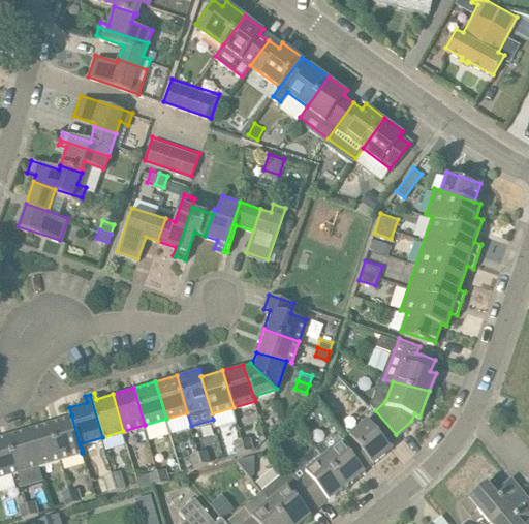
[(372,461),(391,445),(386,441),(396,434),(375,410),(348,433),(352,437),(351,437),(372,461)]
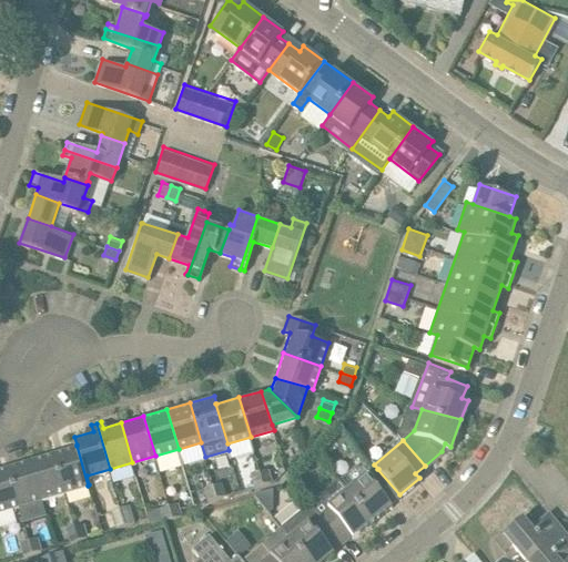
[(66,492),(88,486),(77,446),(53,452),(66,492)]
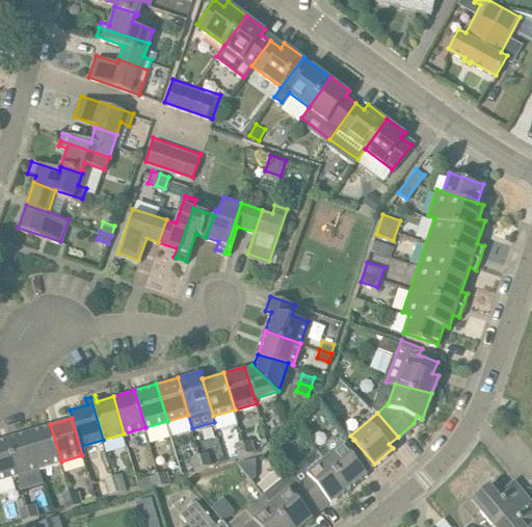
[(40,468),(61,462),(50,424),(29,430),(40,468)]
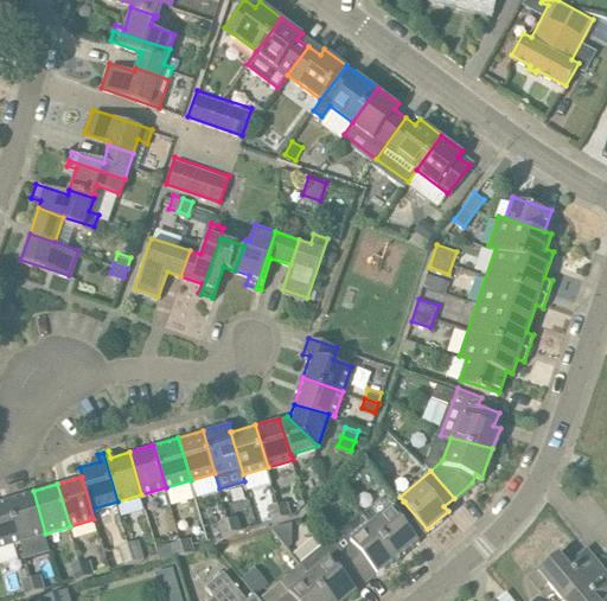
[(21,541),(45,534),(33,491),(10,498),(21,541)]
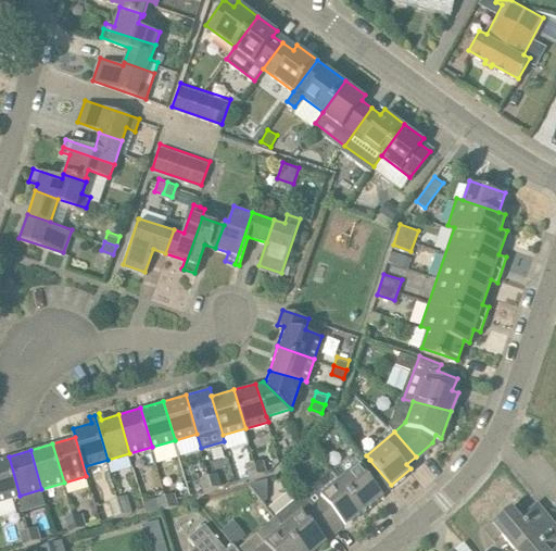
[(0,501),(20,496),(9,456),(0,458),(0,501)]
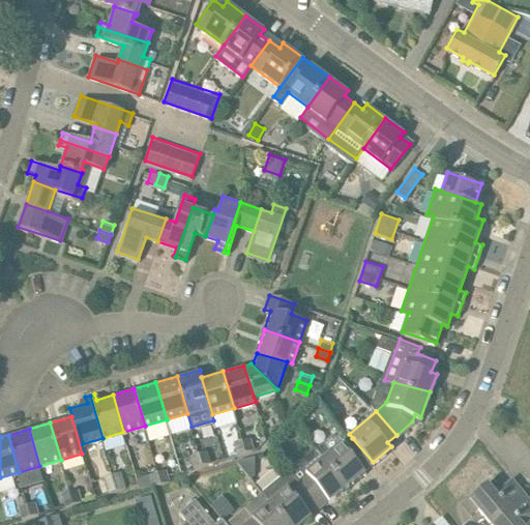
[(245,449),(255,447),(251,435),(242,438),(245,449)]
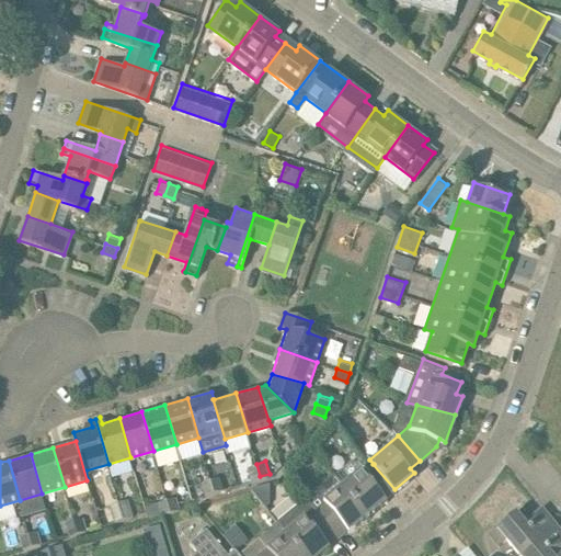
[(251,479),(260,476),(256,464),(247,466),(251,479)]
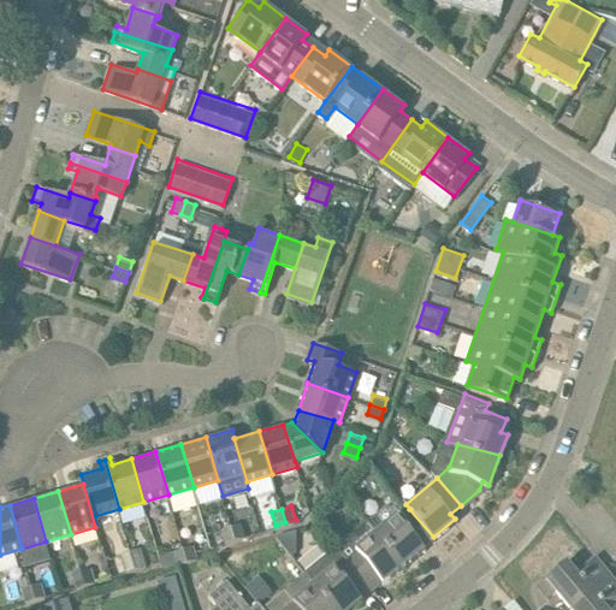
[(433,537),(409,509),(400,516),(396,511),(375,528),(403,562),(425,545),(424,545),(433,537)]
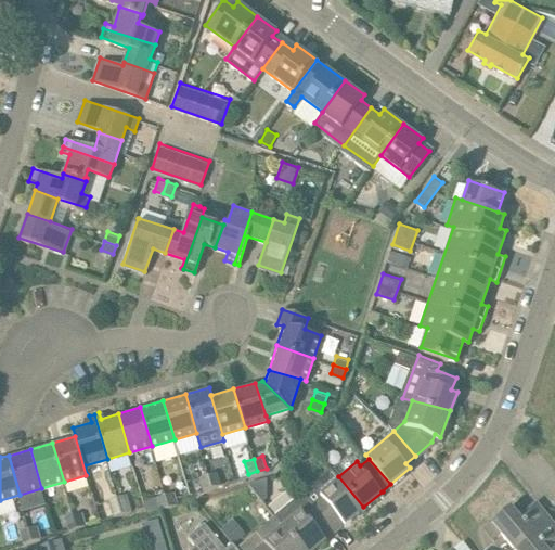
[(345,523),(363,507),(338,476),(331,468),(302,491),(331,525),(340,517),(345,523)]
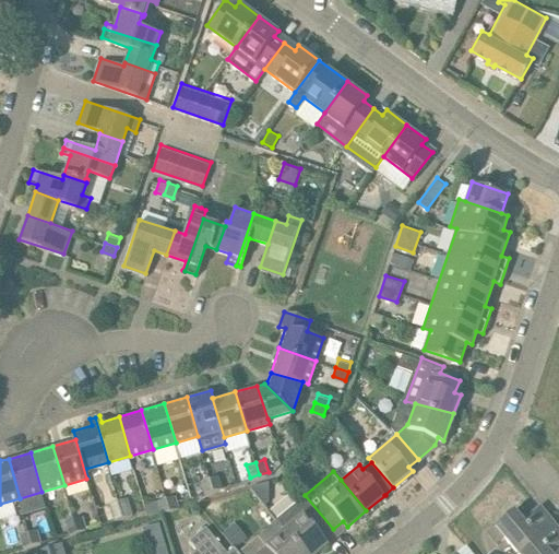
[(219,476),(218,473),(210,475),(213,488),(226,484),(224,475),(219,476)]
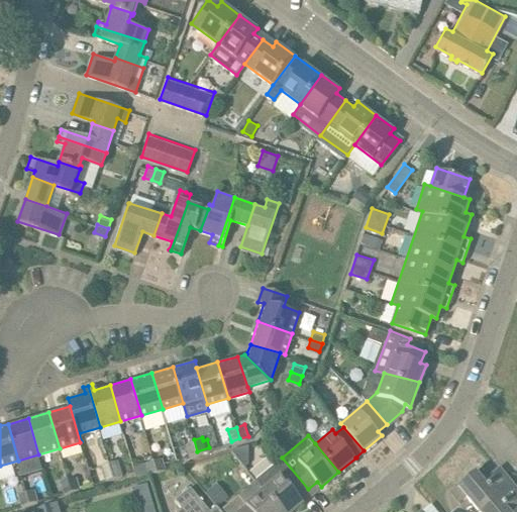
[(189,453),(197,451),(194,439),(185,442),(189,453)]
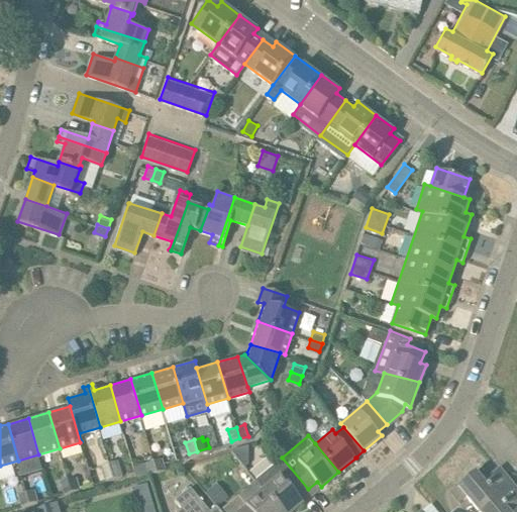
[(158,470),(166,468),(162,455),(154,457),(158,470)]
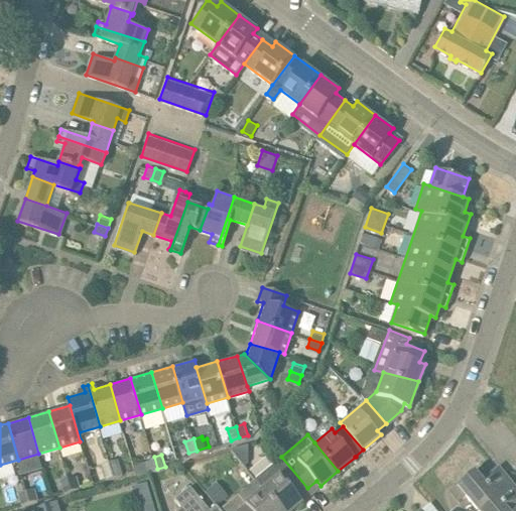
[(113,475),(122,473),(117,457),(109,459),(113,475)]
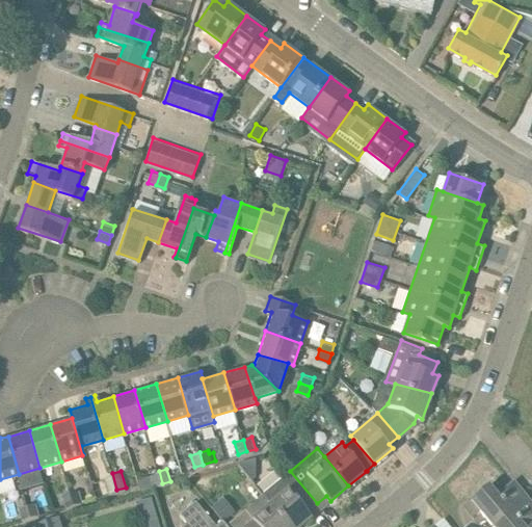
[(153,485),(162,483),(159,471),(150,474),(153,485)]
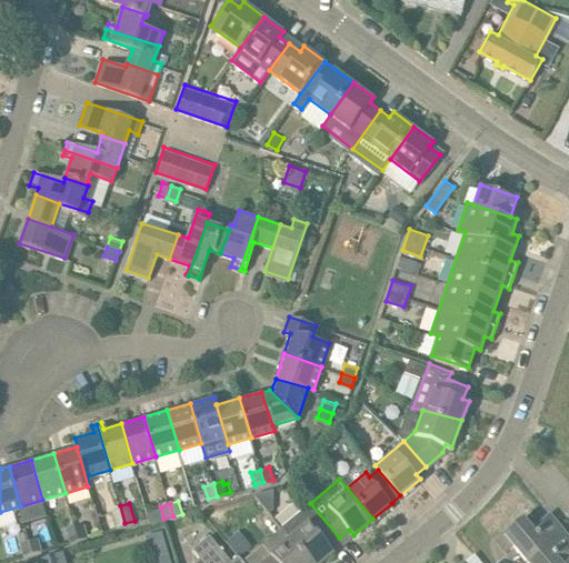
[(311,562),(318,562),(333,551),(329,545),(339,538),(310,503),(282,528),(290,535),(311,562)]
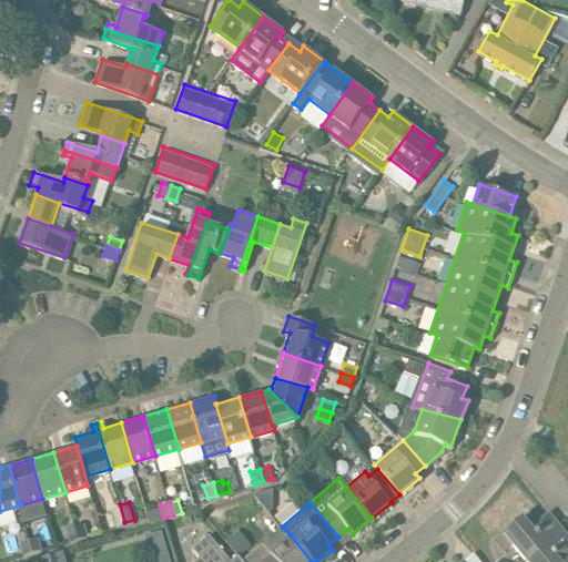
[(115,525),(124,522),(120,504),(110,508),(115,525)]
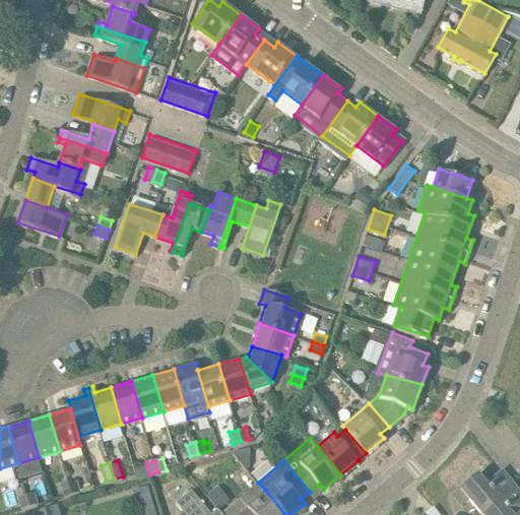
[(516,484),(510,476),(503,468),(486,481),(478,472),(454,493),(462,503),(469,497),(482,512),(516,484)]
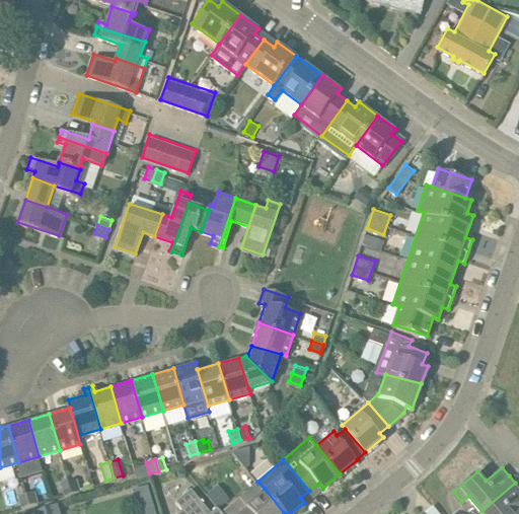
[(72,491),(80,488),(77,476),(68,479),(72,491)]
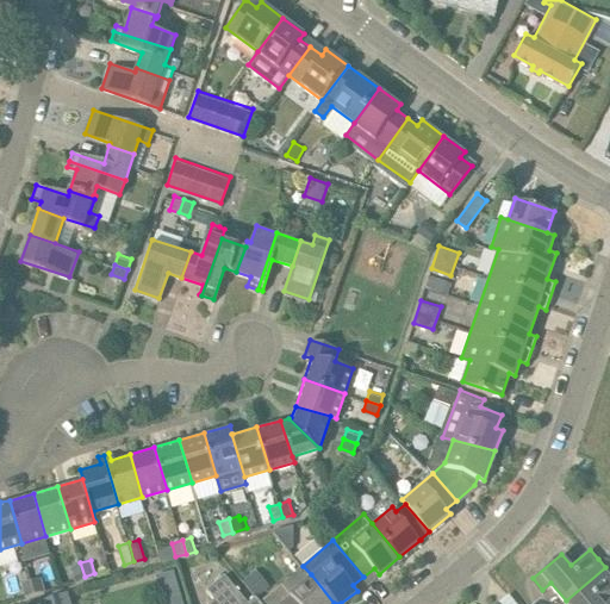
[(74,579),(85,577),(80,562),(70,566),(74,579)]
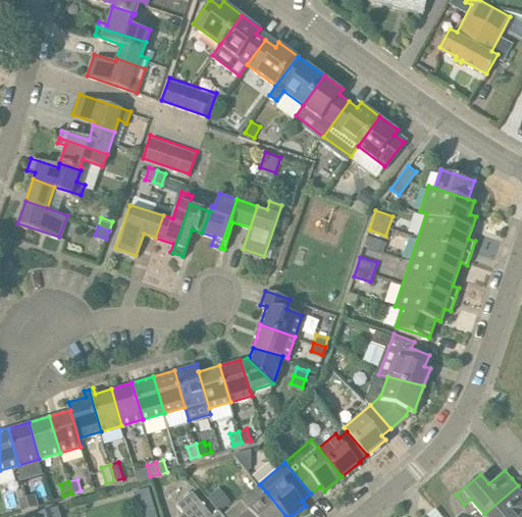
[(223,510),(237,500),(223,483),(209,494),(223,510)]
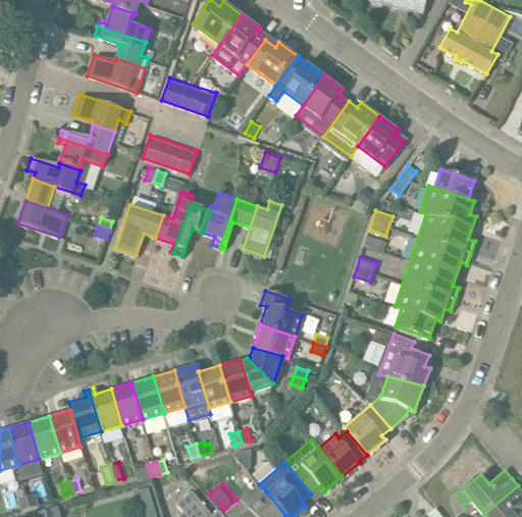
[(141,507),(153,503),(148,485),(136,489),(141,507)]
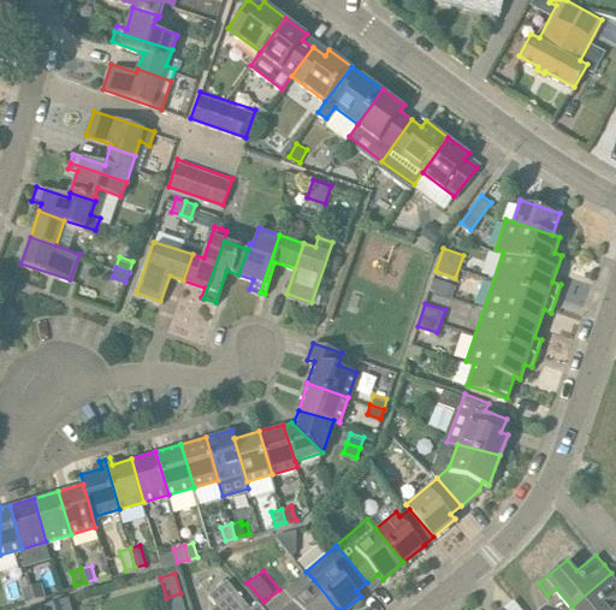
[(609,609),(608,608),(615,600),(615,578),(611,573),(572,606),(574,609),(609,609)]
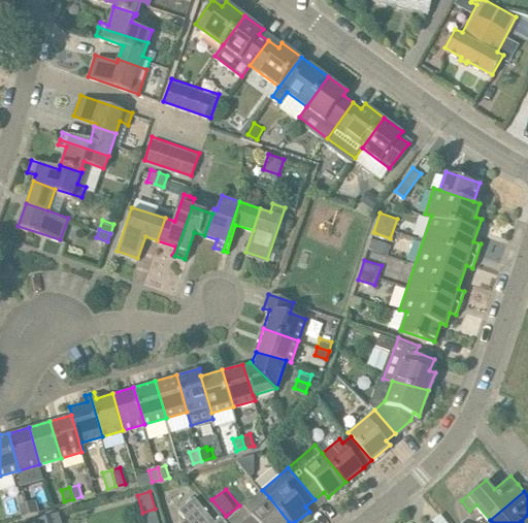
[(217,519),(195,493),(177,508),(186,517),(179,522),(180,522),(227,522),(226,521),(221,515),(217,519)]
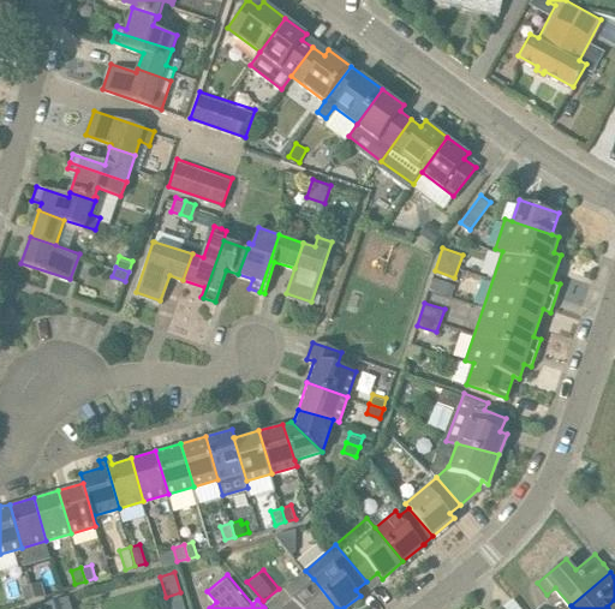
[(34,596),(45,593),(41,579),(30,583),(34,596)]
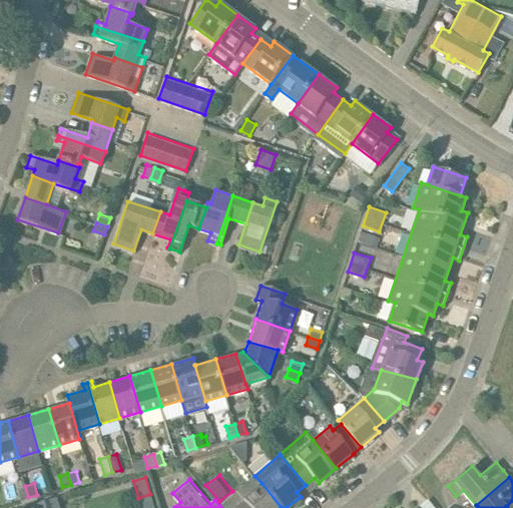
[(281,507),(262,483),(244,497),(238,490),(219,506),(220,507),(281,507)]
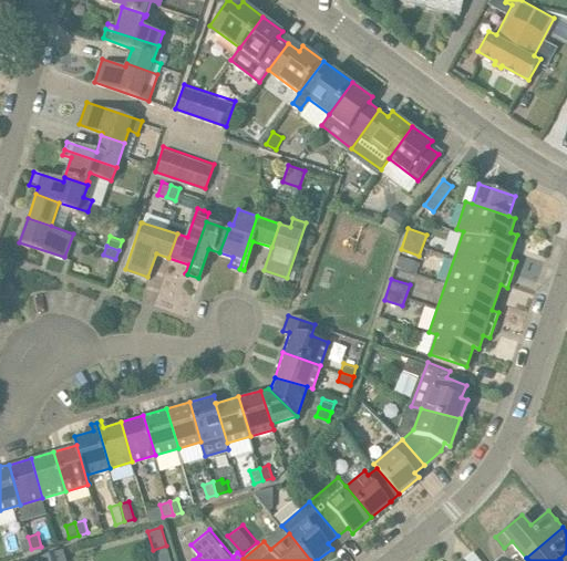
[(23,552),(31,549),(28,537),(19,539),(23,552)]
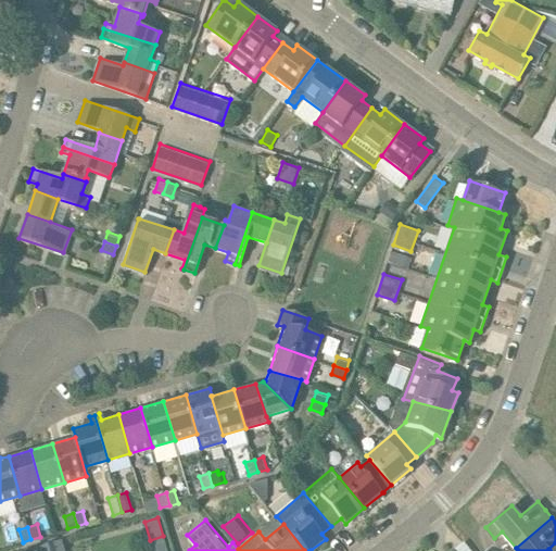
[(64,550),(61,537),(34,546),(35,550),(64,550)]
